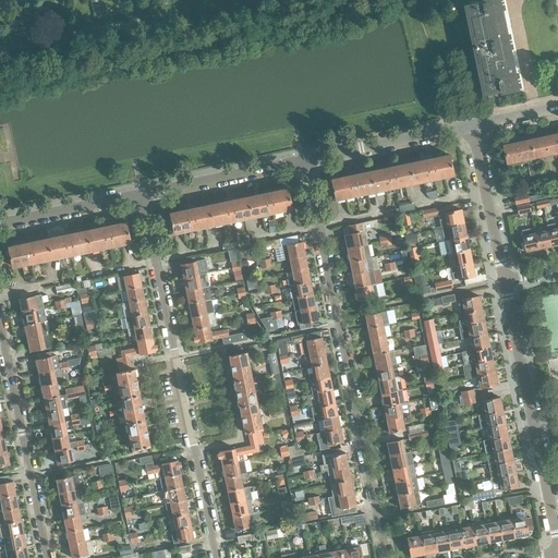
[(482,0),(482,1),(464,5),(483,96),(501,92),(501,94),(520,91),(500,0),(482,0)]
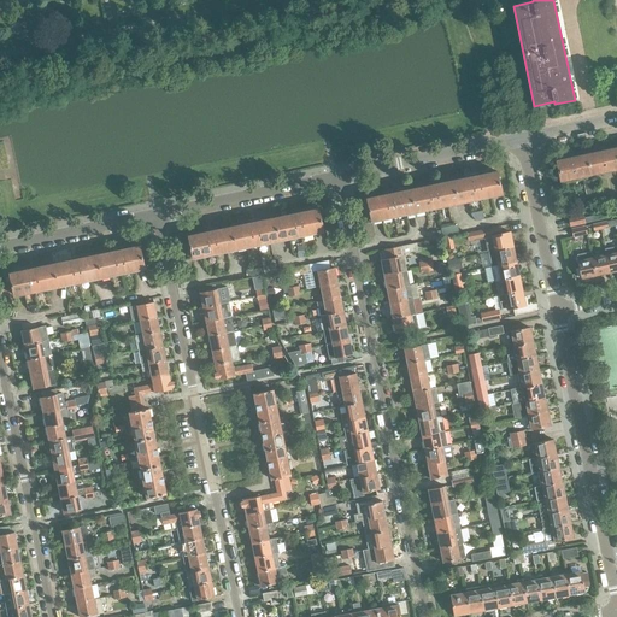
[(597,152),(587,154),(592,174),(616,168),(616,147),(607,151),(597,152)]
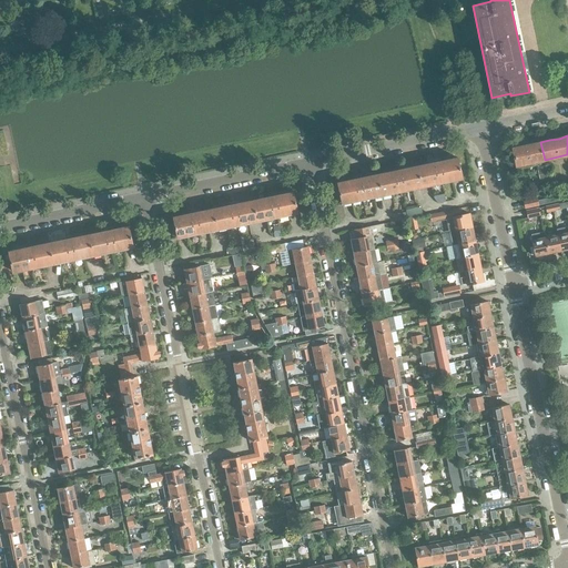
[(523,146),(513,149),(516,166),(545,160),(540,142),(531,144),(523,146)]
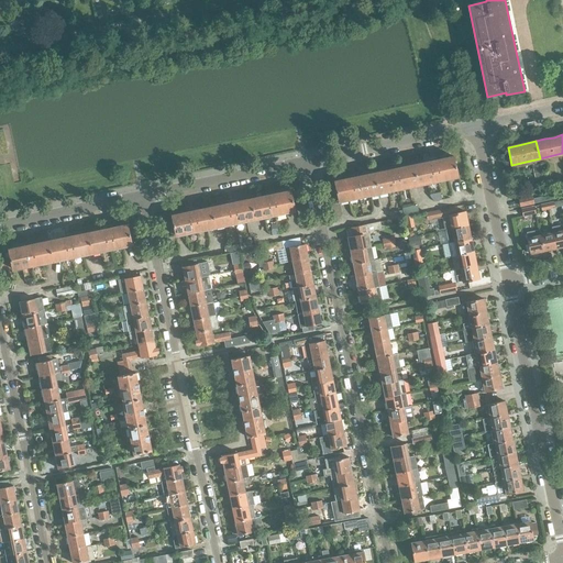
[(418,184),(440,179),(457,176),(454,156),(437,159),(437,158),(431,159),(431,161),(415,165),(418,184)]
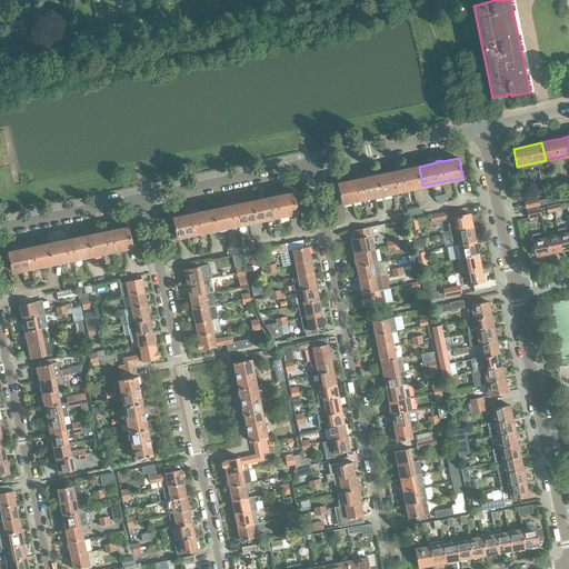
[(382,195),(422,186),(419,167),(401,170),(401,169),(396,170),(396,171),(379,175),(382,195)]
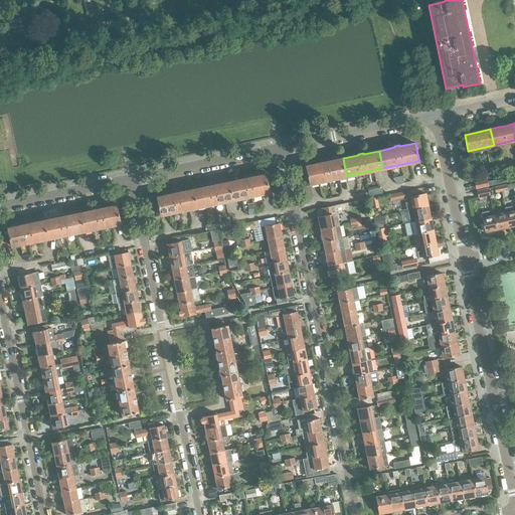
[(310,183),(346,176),(343,158),(327,161),(327,160),(322,161),(322,162),(306,166),(310,183)]
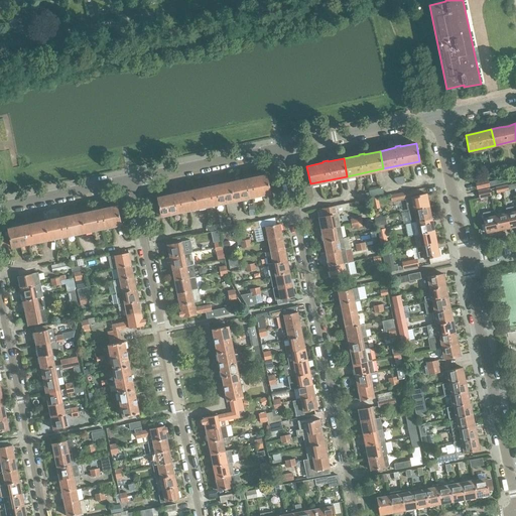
[(250,176),(245,177),(246,179),(230,182),(234,201),(270,192),(266,174),(251,178),(250,176)]
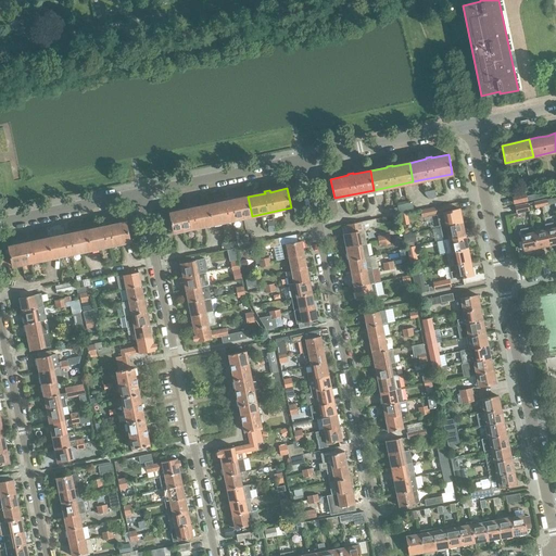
[(526,194),(513,197),(515,203),(527,201),(526,197),(526,194)]
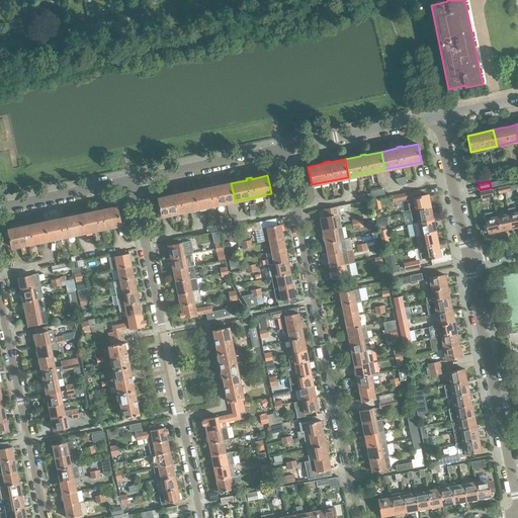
[(216,185),(214,185),(210,186),(210,187),(195,190),(198,208),(235,201),(231,183),(216,186),(216,185)]
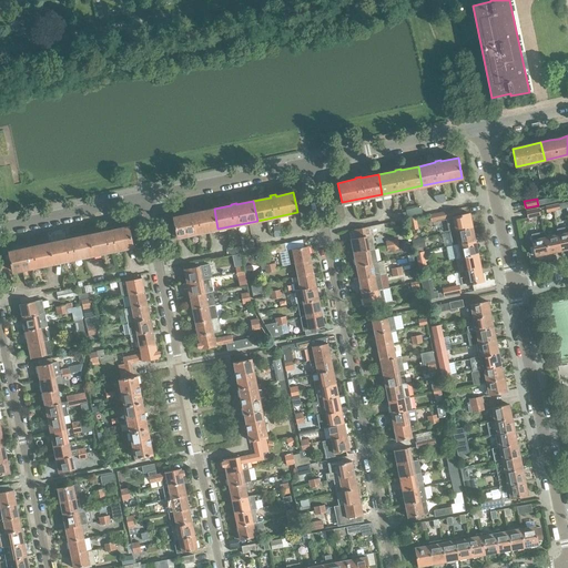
[(408,219),(423,215),(422,206),(406,210),(408,219)]
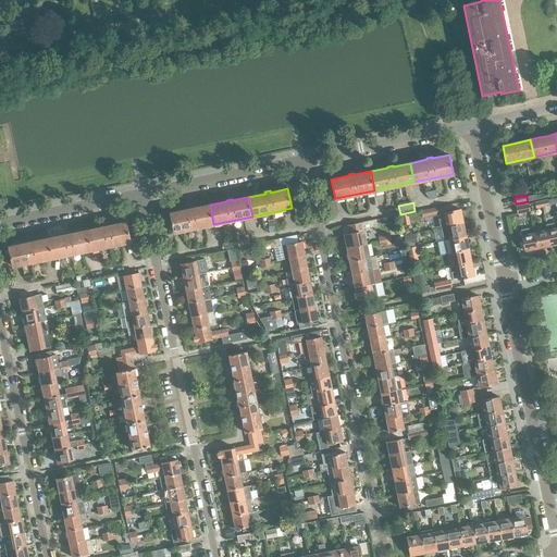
[(193,207),(192,207),(187,208),(187,210),(171,213),(174,233),(213,224),(210,205),(193,209),(193,207)]
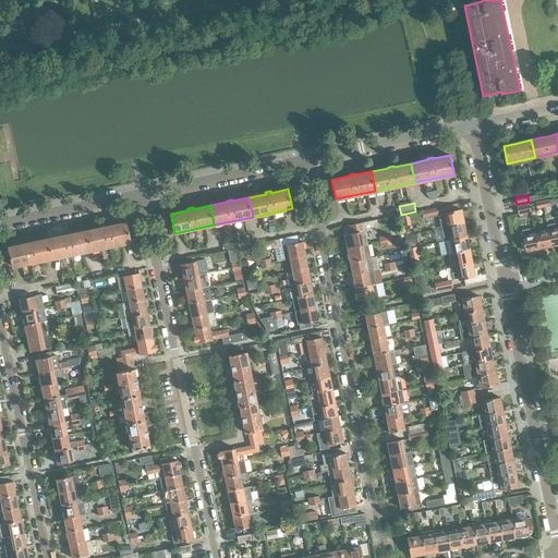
[(464,223),(461,209),(453,211),(452,205),(437,208),(436,208),(422,211),(423,218),(436,215),(445,213),(448,227),(464,223)]
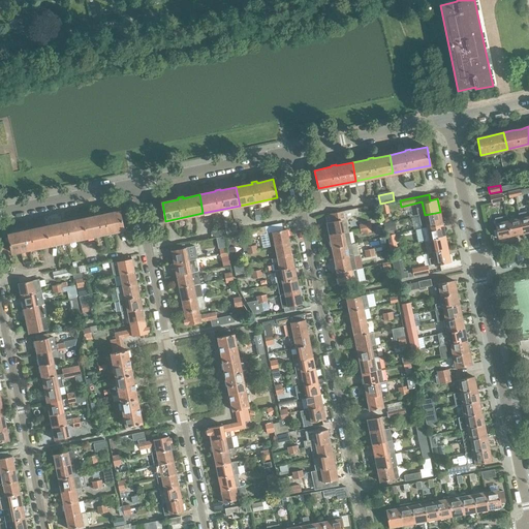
[(502,194),(490,196),(492,203),(503,200),(502,194)]
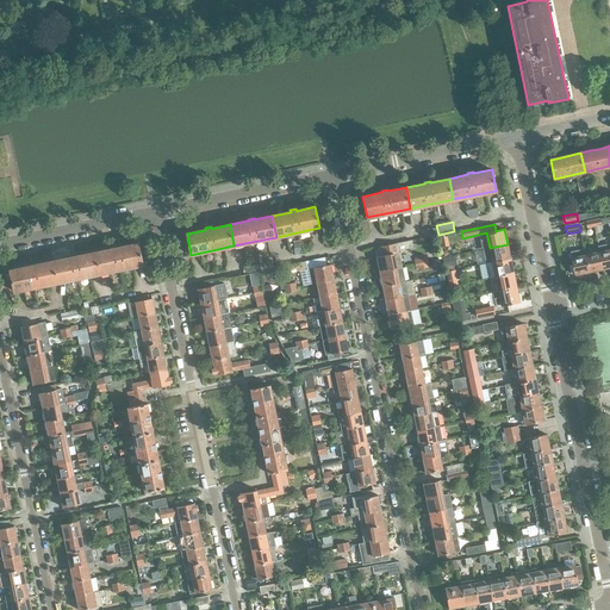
[(380,272),(403,268),(400,260),(402,259),(402,254),(406,250),(405,249),(414,248),(412,241),(380,247),(383,256),(377,257),(380,272)]
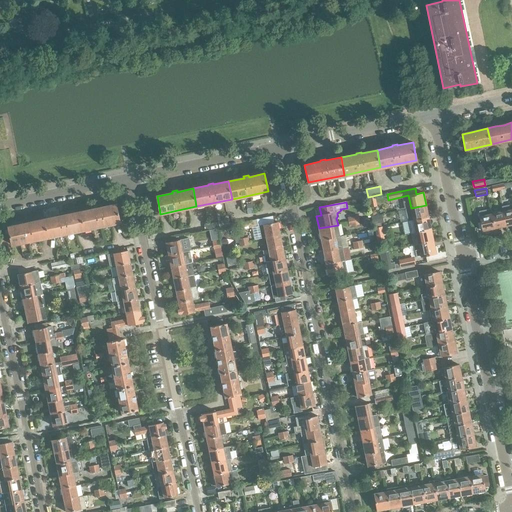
[(511,203),(502,206),(502,209),(503,212),(506,226),(511,224),(511,226),(511,225),(511,203)]
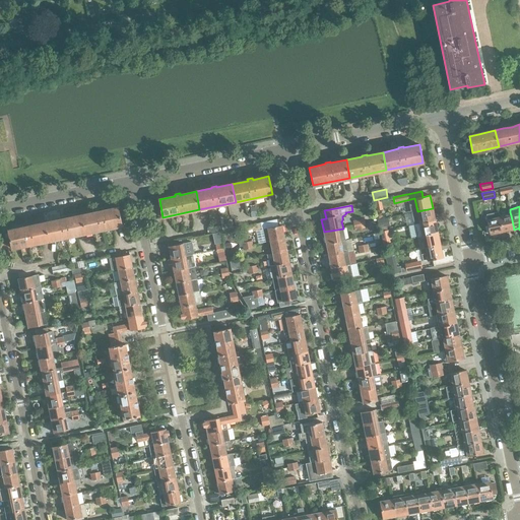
[(103,209),(102,210),(96,210),(96,212),(81,215),(85,234),(122,225),(119,207),(103,211),(103,209)]
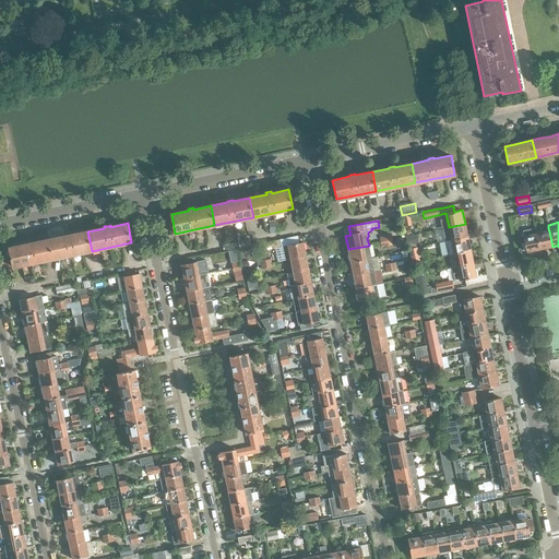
[(445,241),(467,237),(465,224),(449,227),(443,228),(445,241)]
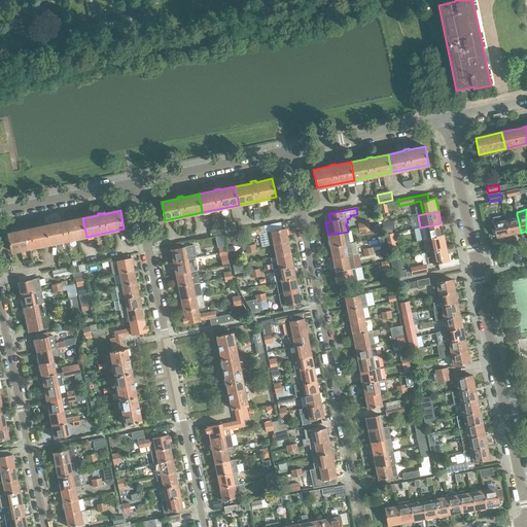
[(505,215),(493,218),(494,222),(495,229),(497,237),(497,238),(503,236),(503,238),(510,236),(506,220),(505,215)]
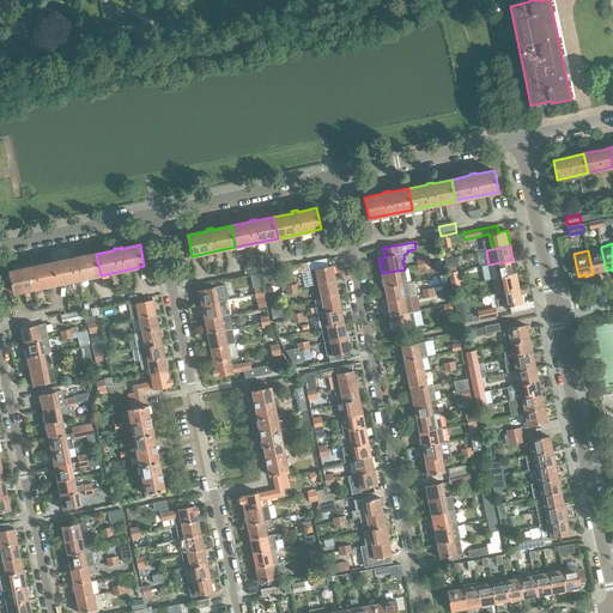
[(78,256),(77,256),(71,258),(72,259),(54,262),(58,284),(101,275),(96,254),(78,258),(78,256)]
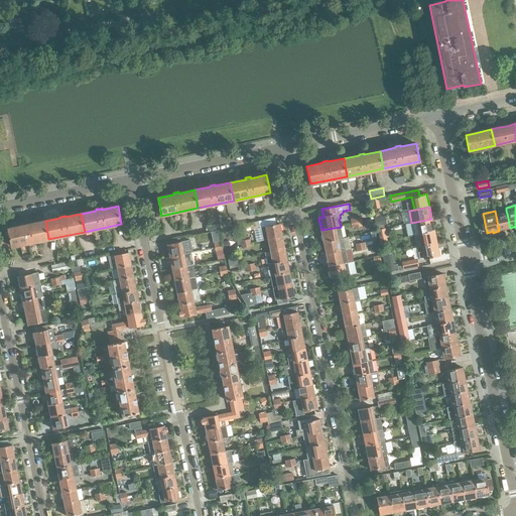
[(507,214),(496,216),(499,231),(505,230),(504,229),(510,228),(507,214)]
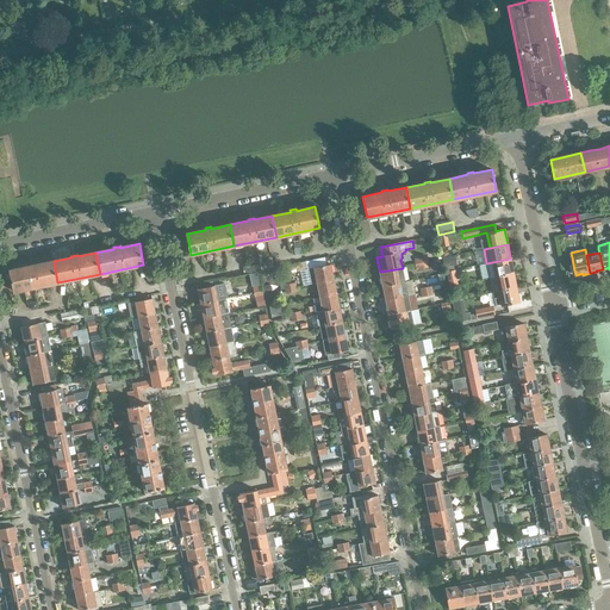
[(490,278),(491,278),(514,273),(510,259),(486,263),(490,278)]
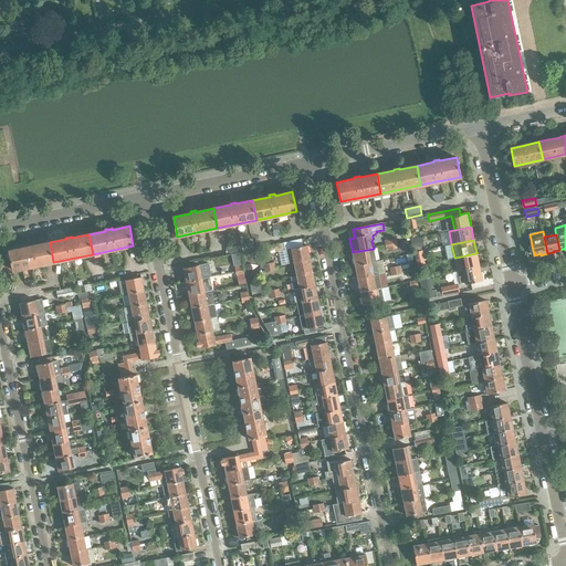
[(32,244),(27,245),(27,247),(9,251),(13,271),(53,262),(50,242),(32,245),(32,244)]
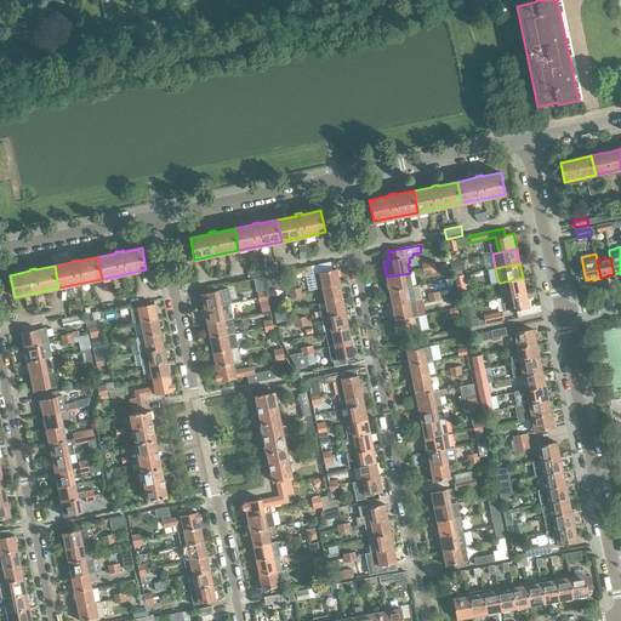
[(311,267),(300,268),(302,277),(313,274),(311,267)]
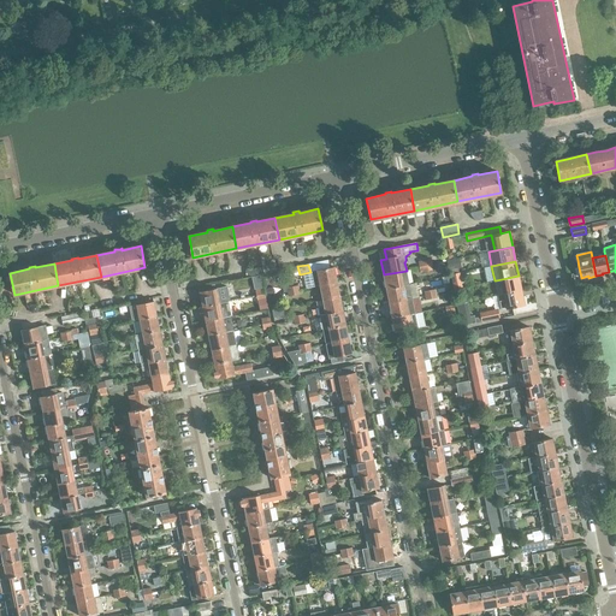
[(315,286),(319,286),(337,282),(333,267),(312,272),(315,286)]
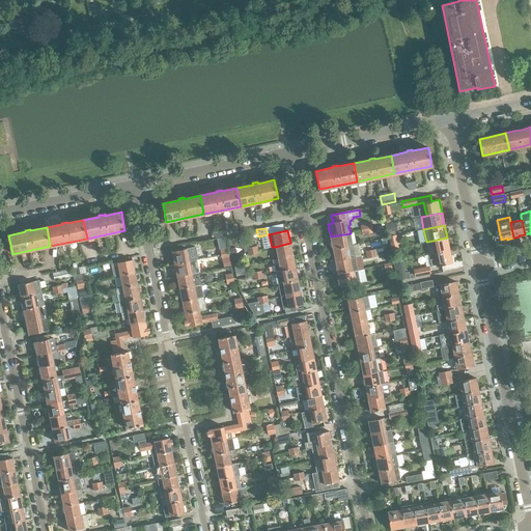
[(331,236),(333,249),(353,245),(351,233),(331,236)]
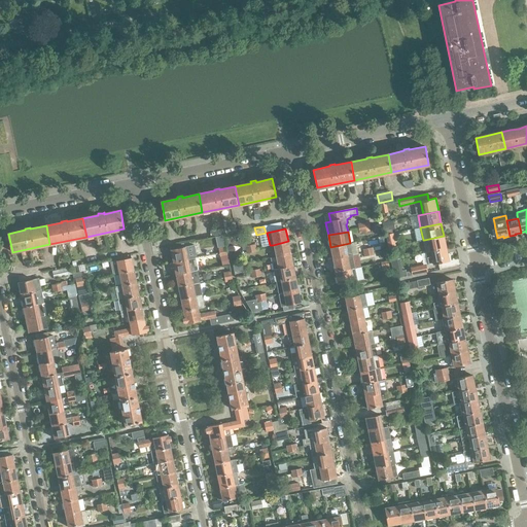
[(424,240),(426,252),(446,248),(444,236),(424,240)]
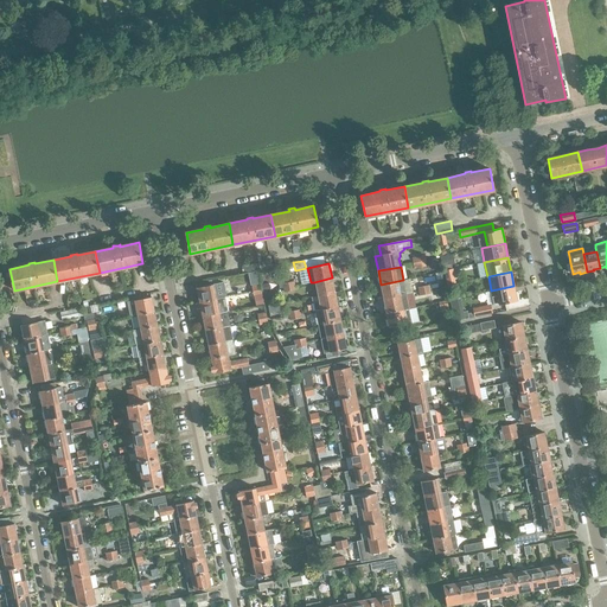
[(318,295),(334,292),(332,278),(314,282),(318,295)]
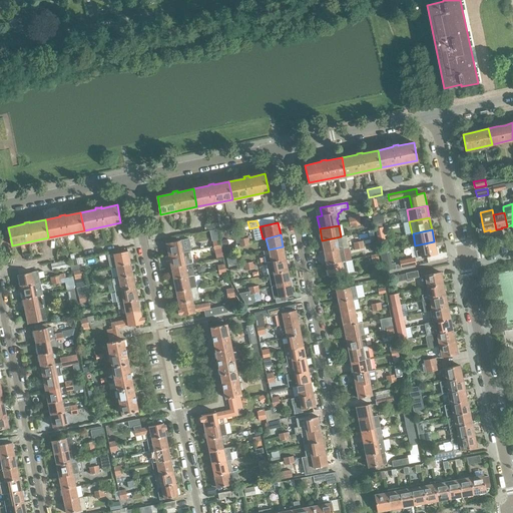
[(344,249),(341,236),(322,240),(325,253),(344,249)]
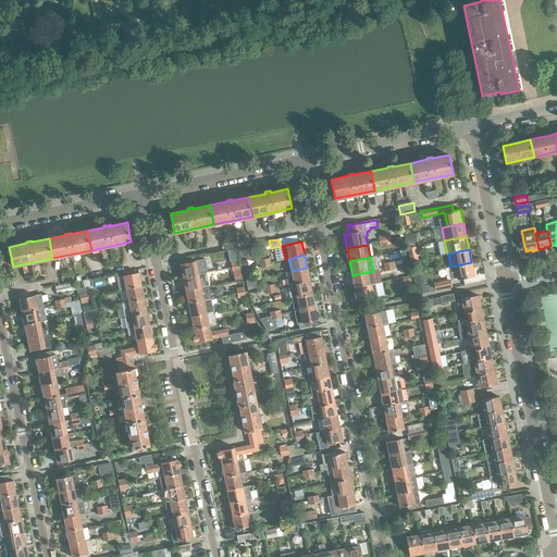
[(184,277),(199,274),(206,273),(202,260),(196,261),(181,264),(184,277)]
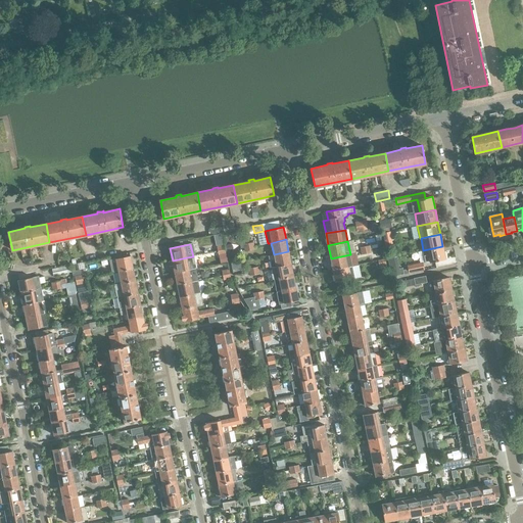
[(425,264),(445,258),(442,246),(423,250),(425,264)]
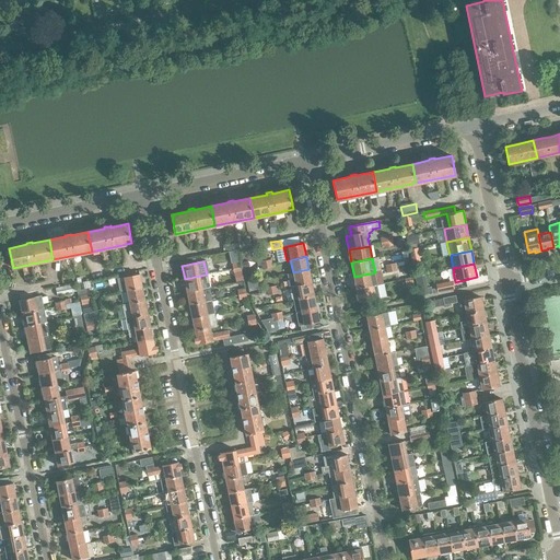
[(405,279),(412,277),(410,268),(403,269),(405,279)]
